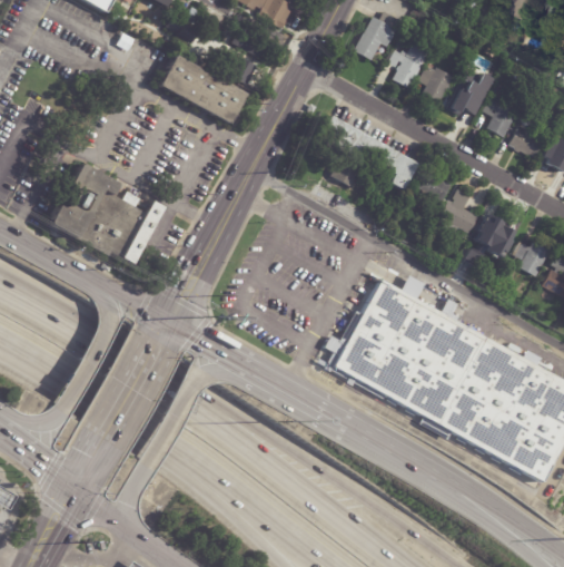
[(114,0),(108,11),(88,0),(114,0)]
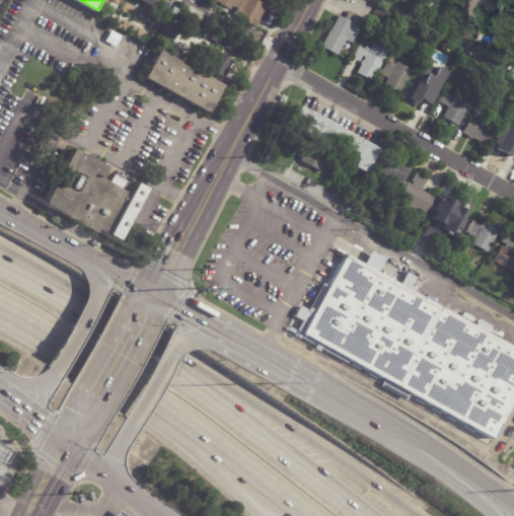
[(263,0),(268,3),(266,7),(269,8),(260,24),(237,11),(241,6),(231,0),(229,3),(224,0),(263,0)]
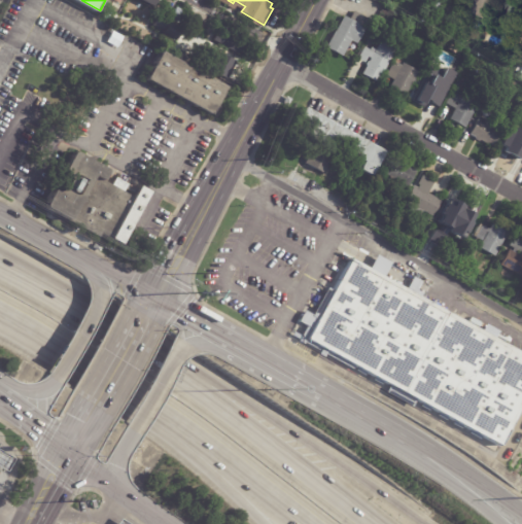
[(499,0),(491,18),(476,8),(480,0),(499,0)]
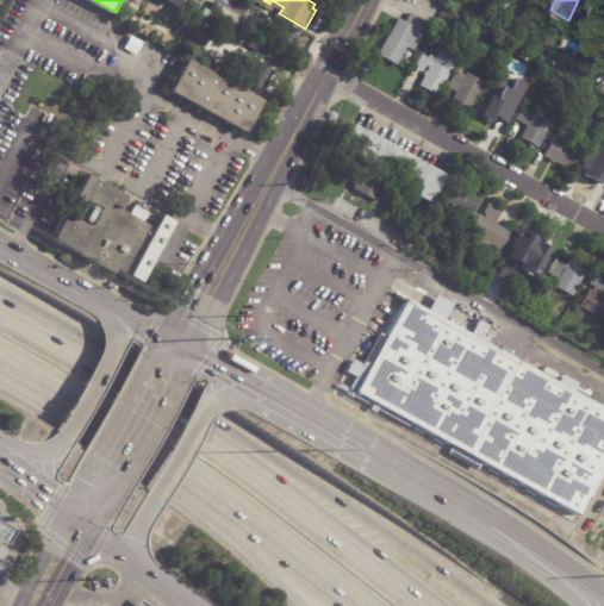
[(603,0),(603,36),(585,26),(596,6),(595,5),(591,10),(584,5),(586,0),(603,0)]
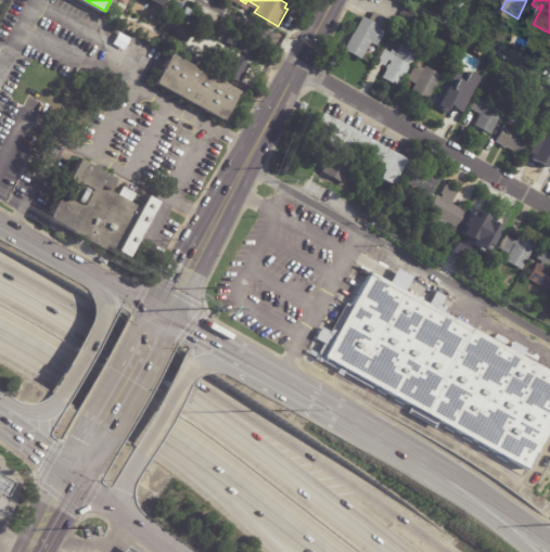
[(144,10),(146,5),(162,14),(158,20),(144,10)]
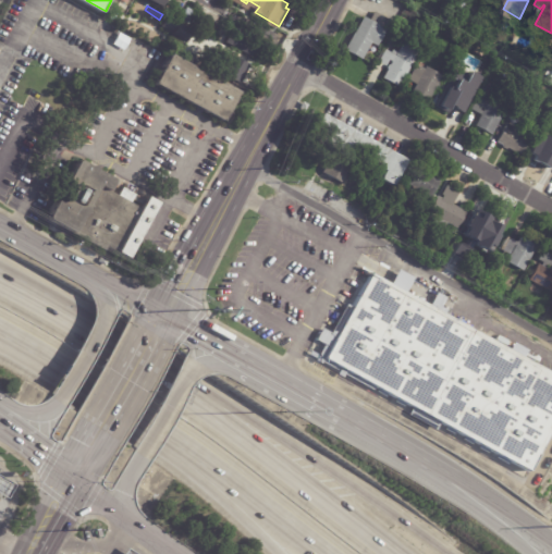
[(192,5),(197,9),(200,8),(201,13),(198,14),(195,21),(186,15),(192,5)]
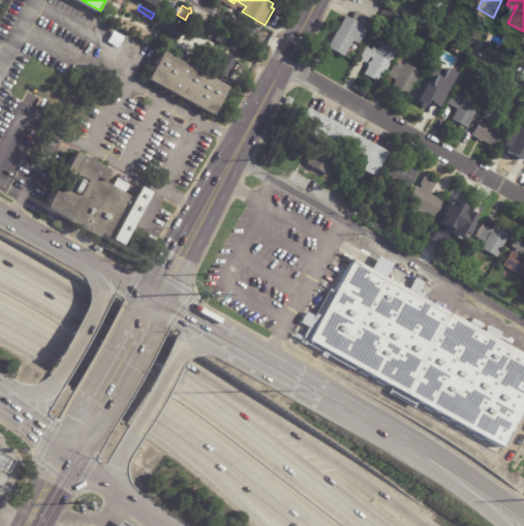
[(375,17),(371,25),(372,26),(363,41),(358,38),(349,55),(333,45),(341,29),(342,30),(350,13),(356,17),(361,8),(375,17)]
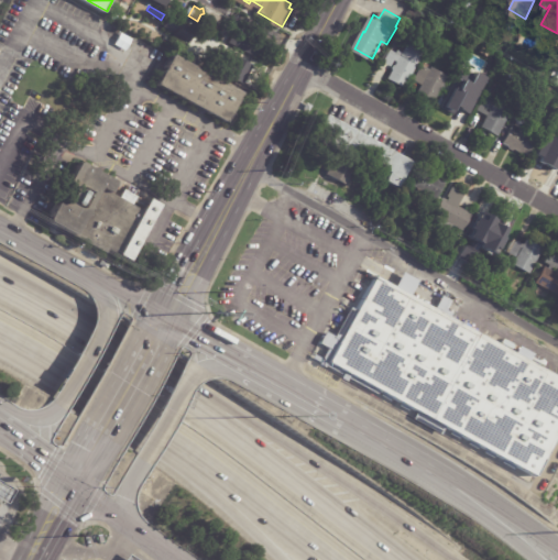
[(484,21),(480,28),(476,24),(479,18),(484,21)]
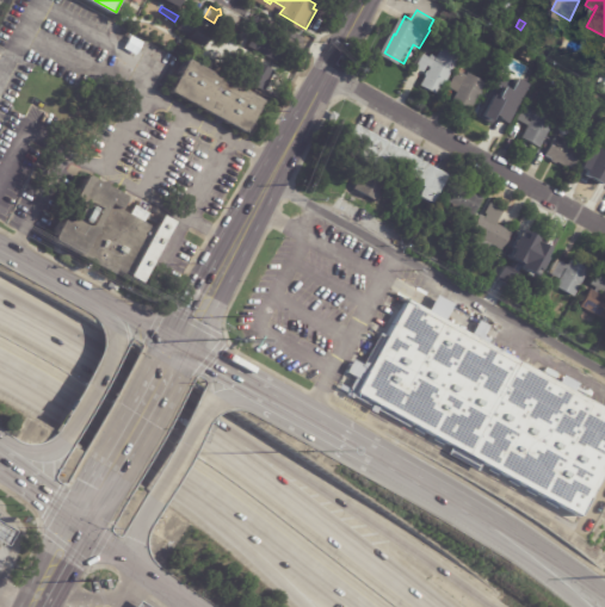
[(254,45),(253,42),(263,24),(295,42),(284,61),(254,45)]
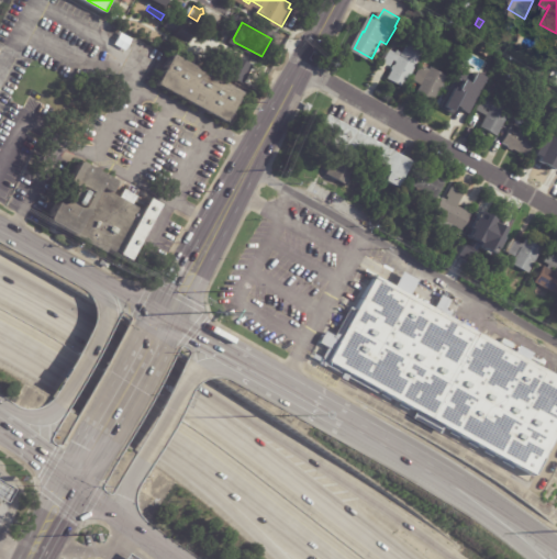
[(503,34),(500,41),(494,37),(498,31),(503,34)]
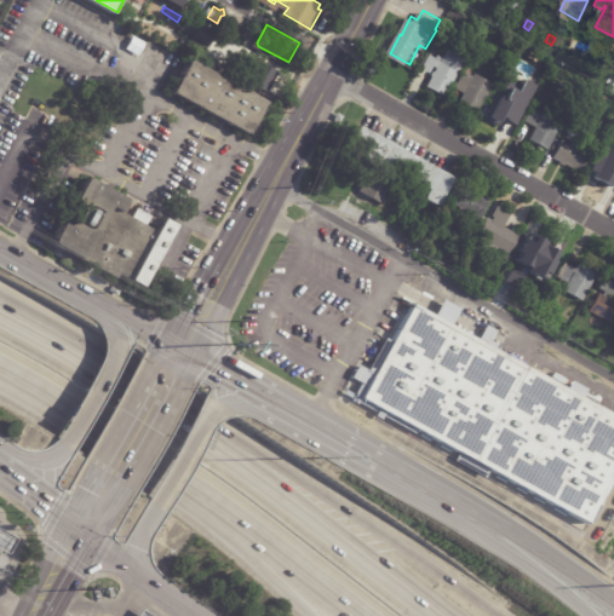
[(252,55),(254,56),(254,55),(282,70),(273,90),(245,75),(250,67),(237,59),(244,50),(252,55)]
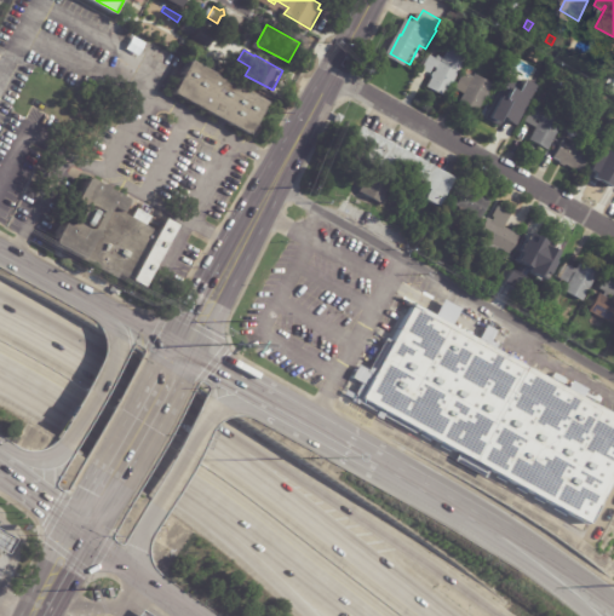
[(451,95),(432,84),(442,67),(439,64),(435,72),(426,67),(435,53),(446,59),(447,57),(465,68),(451,95)]
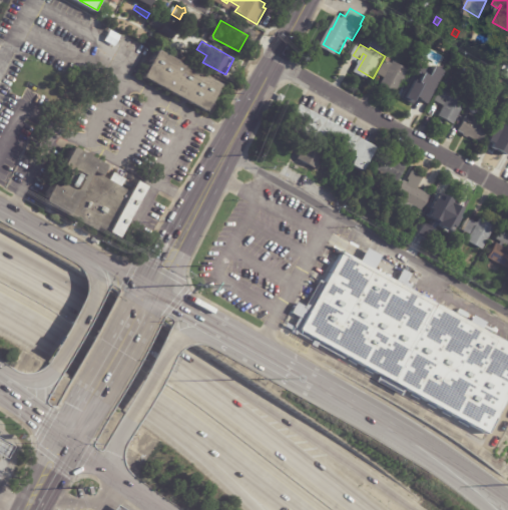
[(222,84),(208,111),(145,76),(159,49),(222,84)]
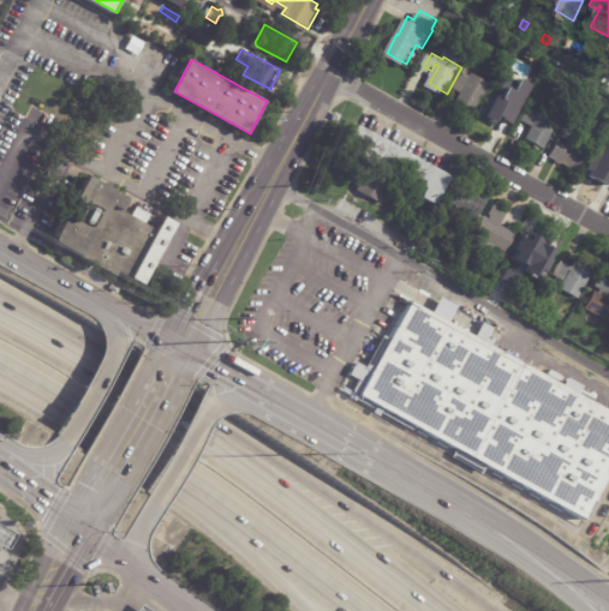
[(461,99),(465,90),(457,85),(464,72),(466,75),(469,71),(473,75),(476,71),(494,82),(490,89),(491,89),(489,94),(488,93),(478,109),(461,99)]
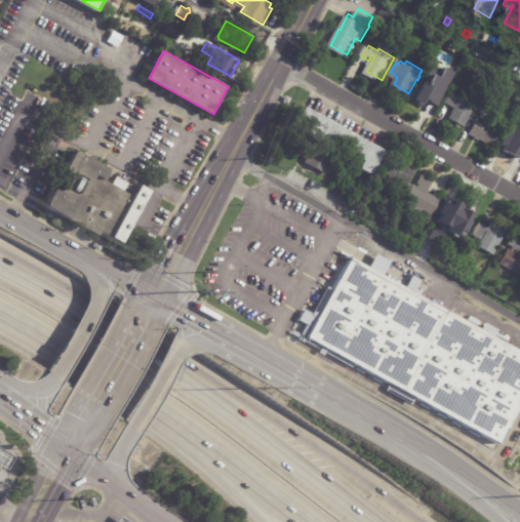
[(438,111),(423,103),(428,92),(420,88),(426,75),(435,80),(438,75),(444,79),(442,84),(450,88),(438,111)]
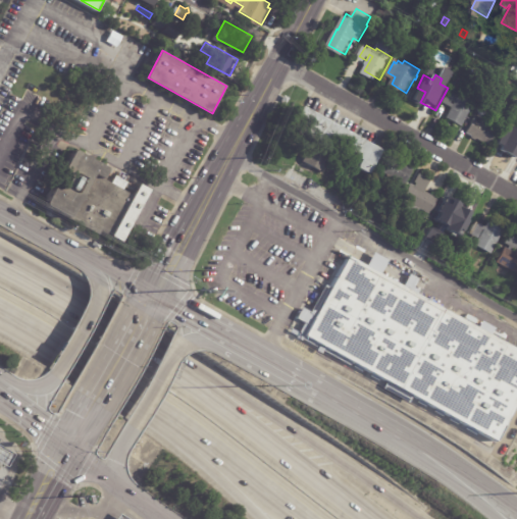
[(479,102),(466,124),(451,116),(457,106),(447,100),(460,76),(471,84),(466,94),(479,102)]
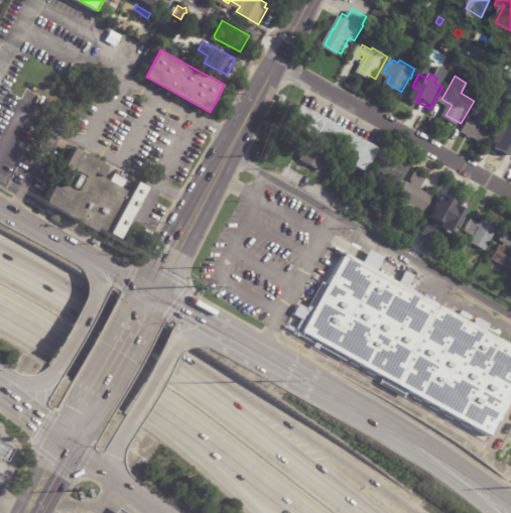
[(285,91),(290,94),(288,99),(282,96),(285,91)]
